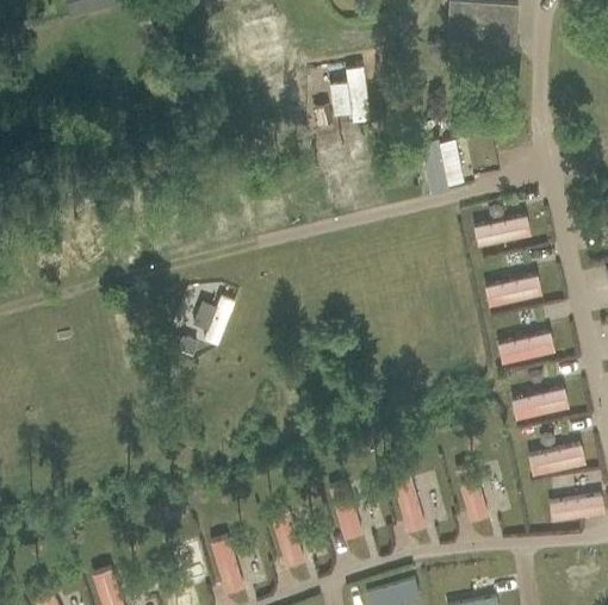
[(123,12),(119,0),(69,0),(76,24),(123,12)]
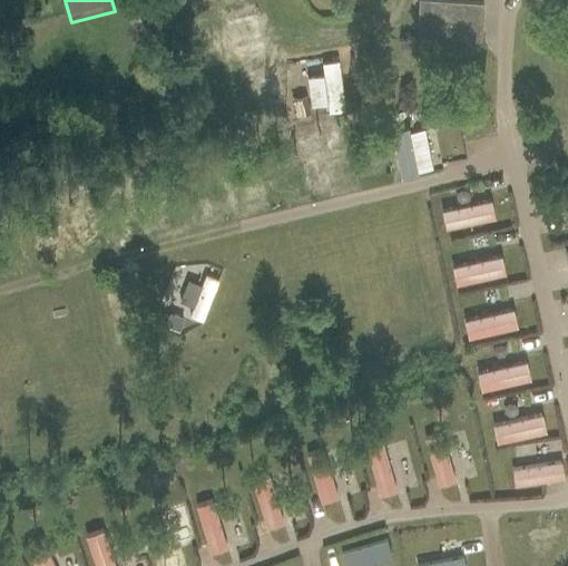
[(483,45),(486,8),(419,5),(417,41),(483,45)]
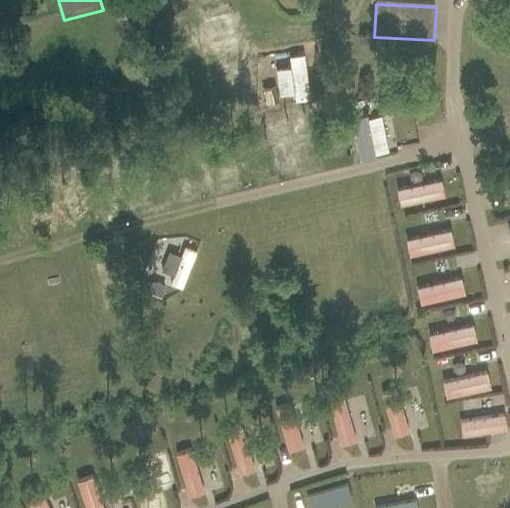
[(304,57),(289,59),(290,70),(277,71),(280,101),(310,97),(304,57)]
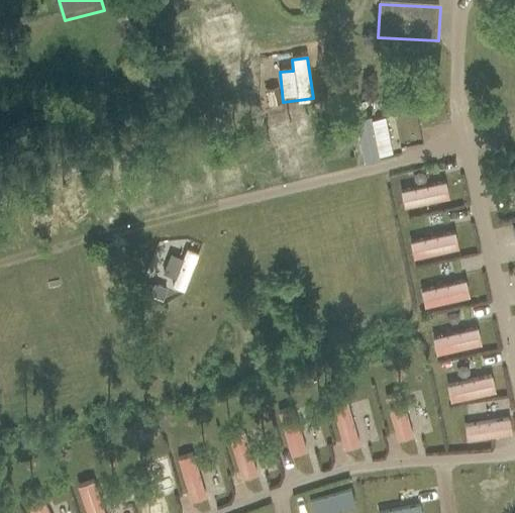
[(365,164),(395,156),(386,116),(354,123),(365,164)]
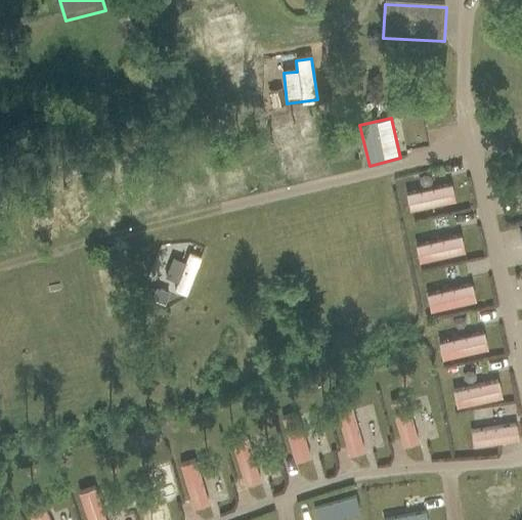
[(304,140),(277,148),(290,185),(305,181),(300,166),(311,163),(304,140)]
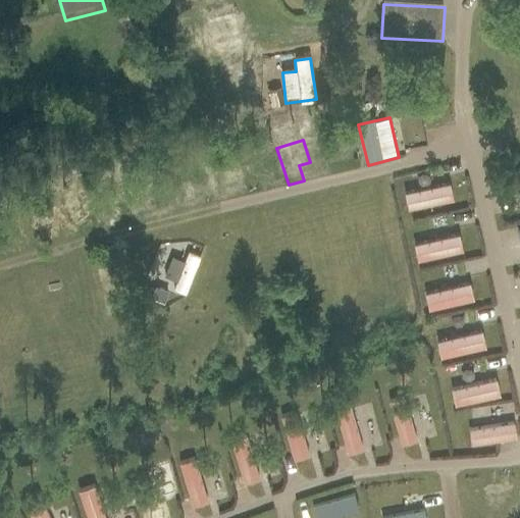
[(509,194),(519,193),(519,175),(508,177),(509,194)]
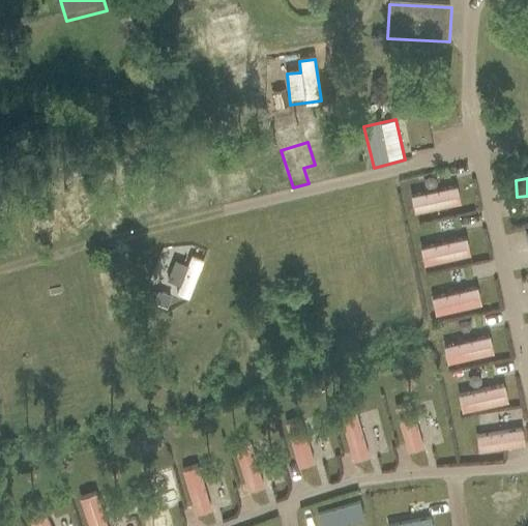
[(409,197),(413,214),(461,206),(458,187),(409,197)]
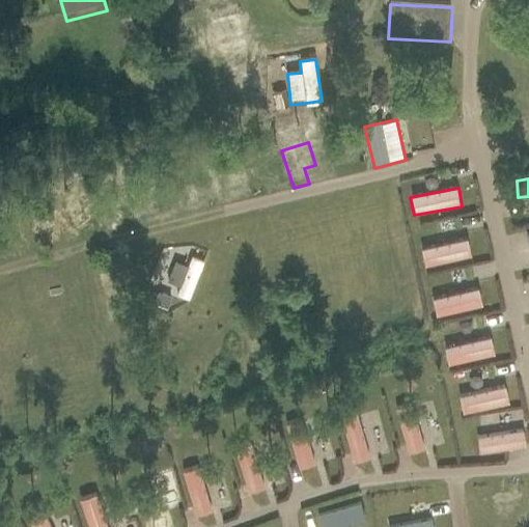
[(468,242),(421,247),(423,267),(471,261),(468,242)]
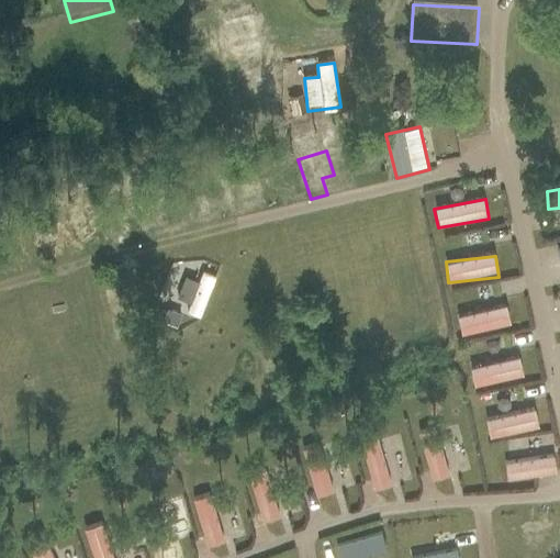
[(202,275),(201,282),(183,279),(178,311),(210,316),(217,277),(202,275)]
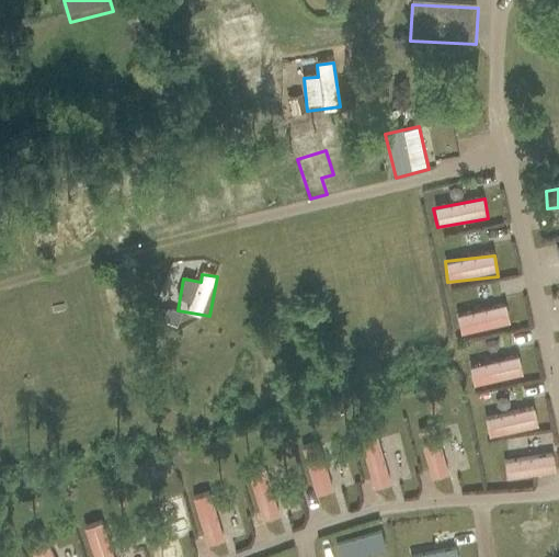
[(505,306),(456,318),(461,337),(510,326),(505,306)]
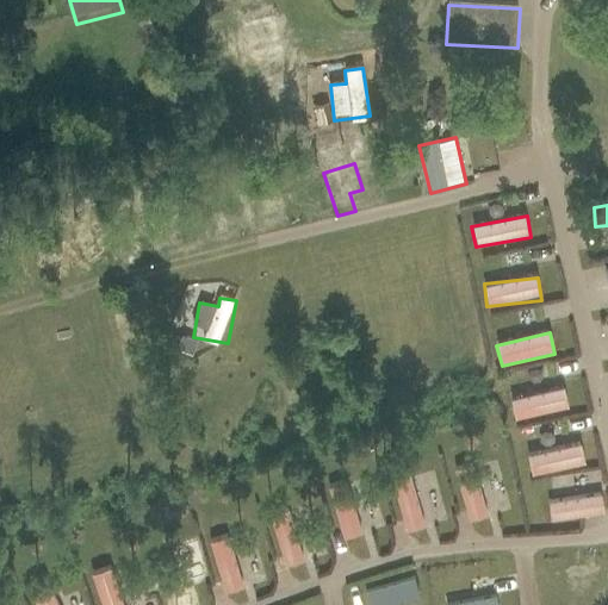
[(180,355),(196,357),(198,340),(182,337),(180,355)]
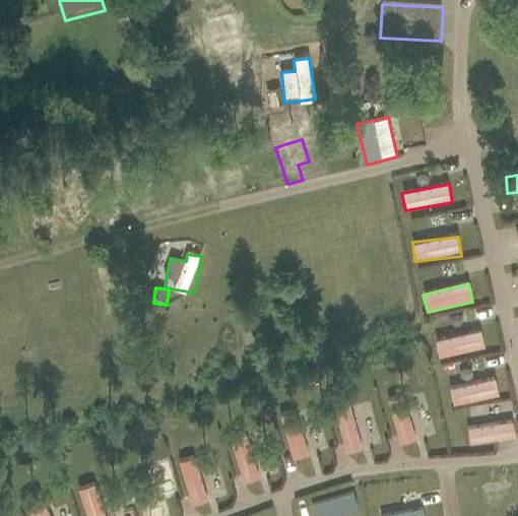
[(270,309),(268,331),(275,332),(278,310),(270,309)]
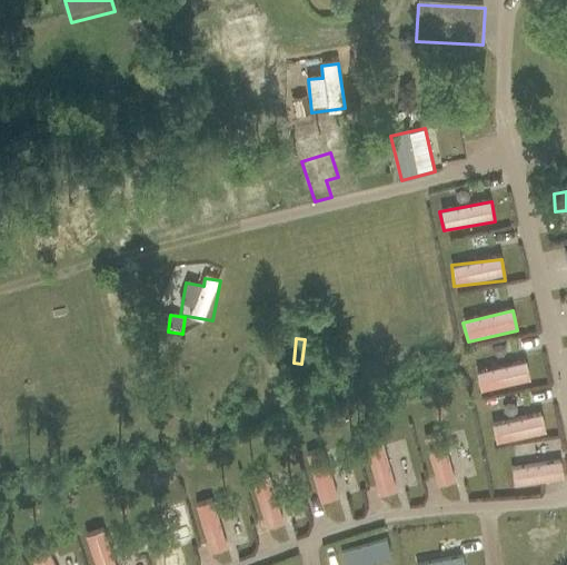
[(476,374),(480,394),(531,383),(527,363),(476,374)]
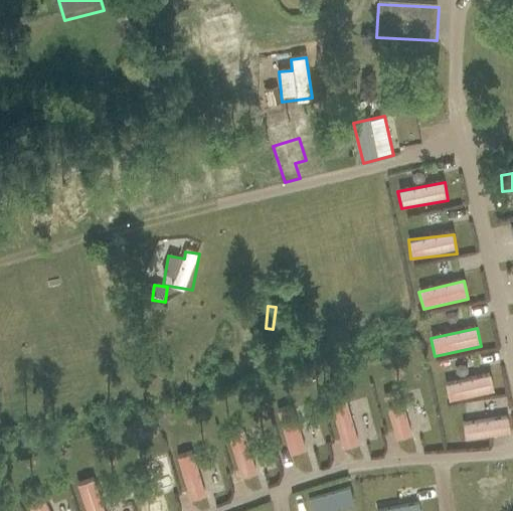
[(493,373),(445,387),(450,404),(498,391),(493,373)]
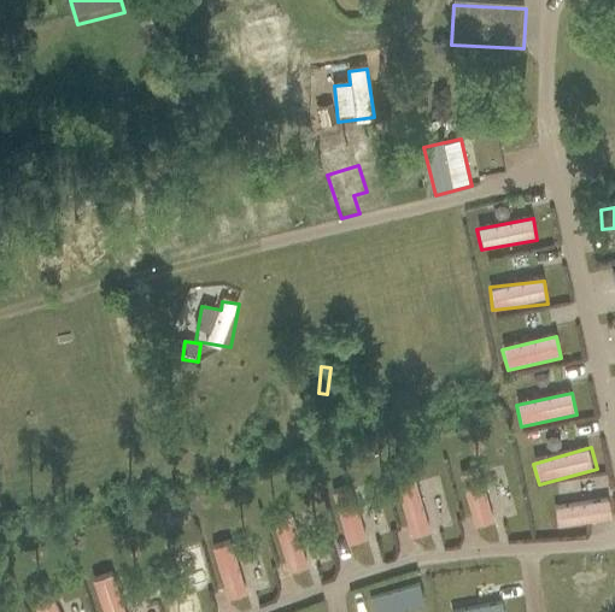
[(479,472),(461,478),(476,529),(495,523),(479,472)]
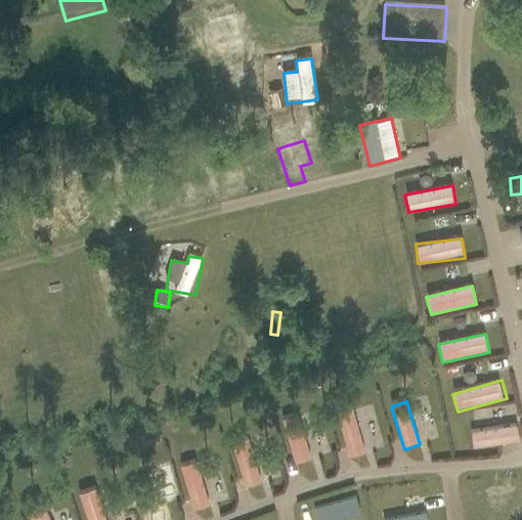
[(351,458),(370,452),(356,407),(338,414),(351,458)]
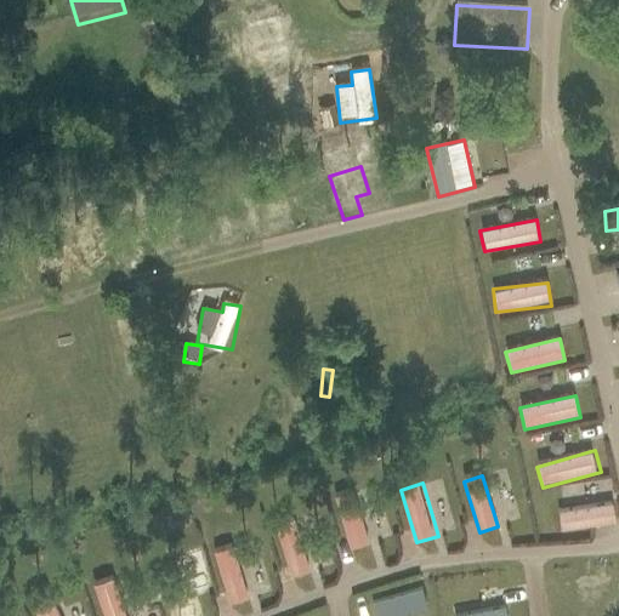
[(347,549),(368,546),(358,491),(336,495),(347,549)]
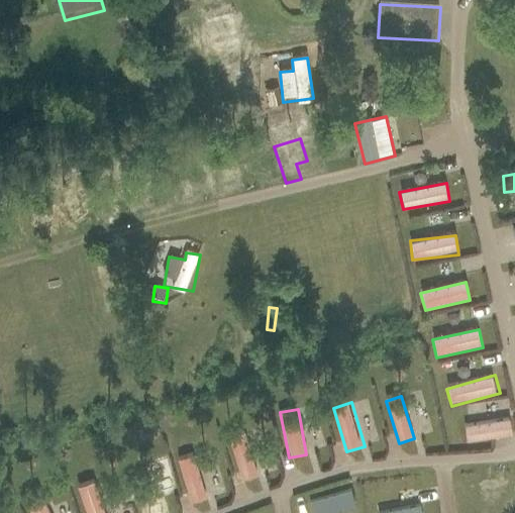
[(514,421),(465,425),(466,441),(514,438),(514,421)]
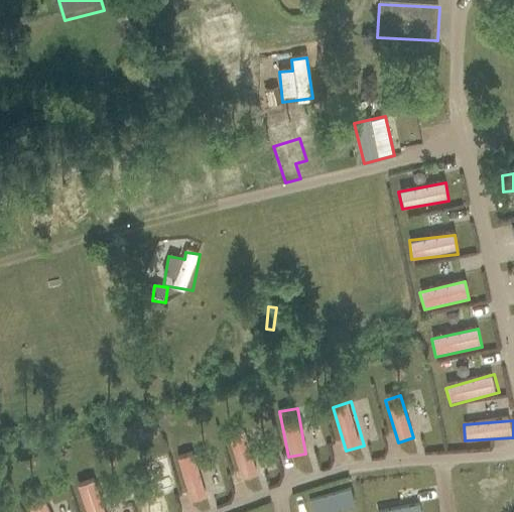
[(255,477),(247,433),(231,436),(239,480),(255,477)]
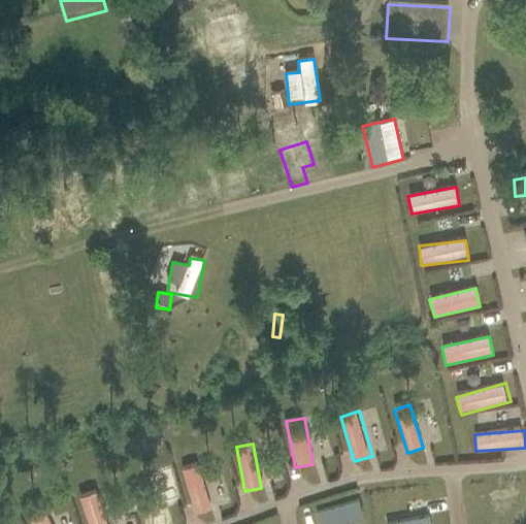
[(192,515),(208,512),(200,465),(184,468),(192,515)]
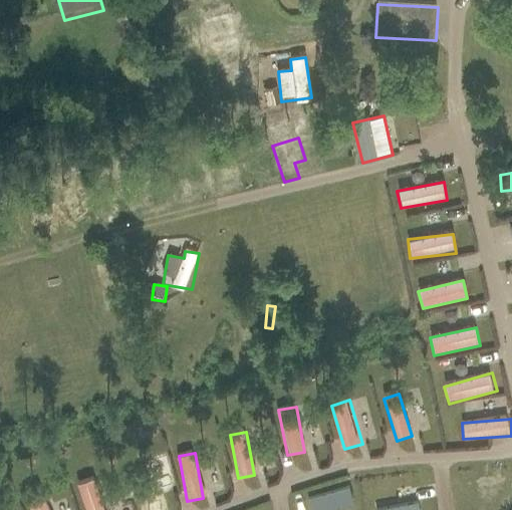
[(104,509),(93,478),(76,484),(85,509),(104,509)]
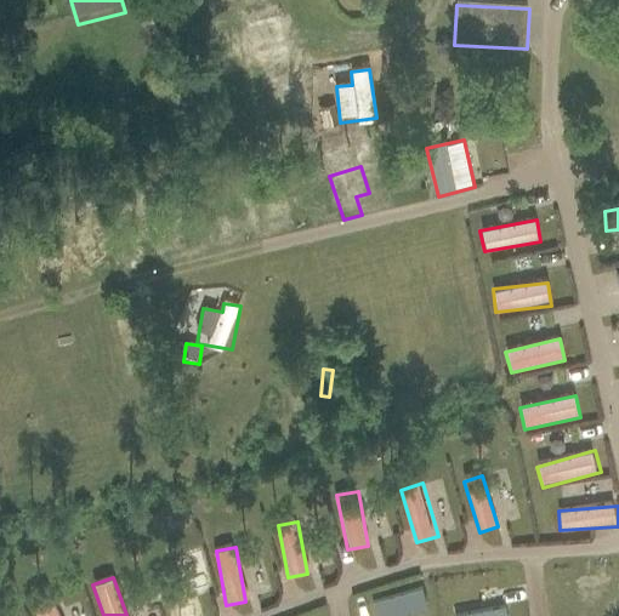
[(62,615),(50,587),(27,597),(35,615),(62,615)]
